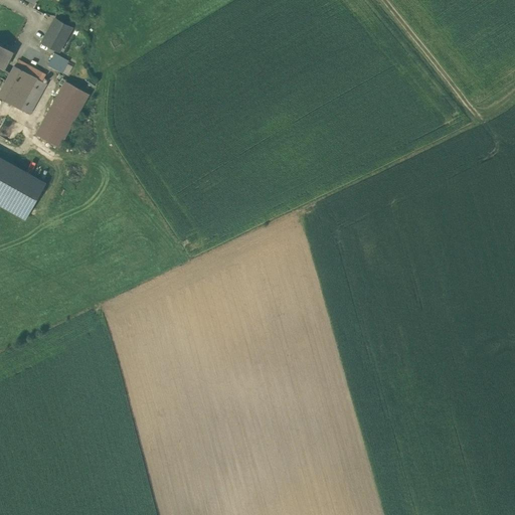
[(71,27),(55,18),(42,41),(59,50),(71,27)]
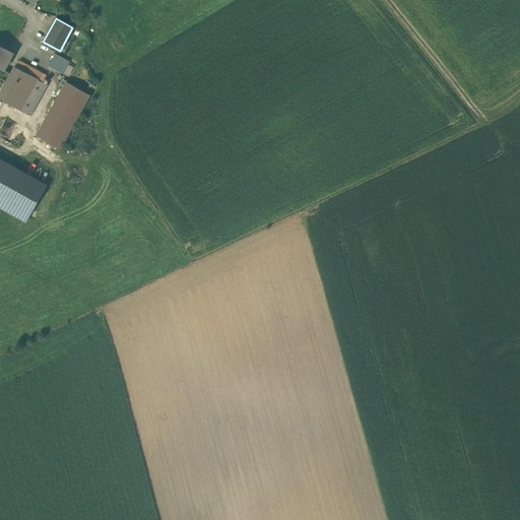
[(0,67),(9,50),(0,45),(0,67)]
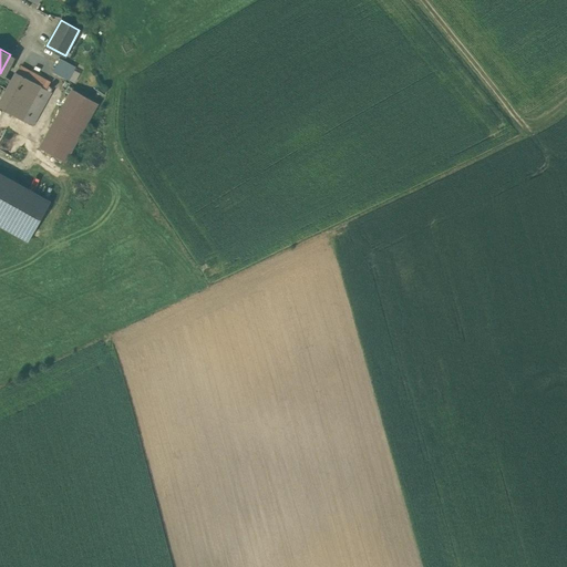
[(10,54),(0,73),(3,76),(14,57),(10,54)]
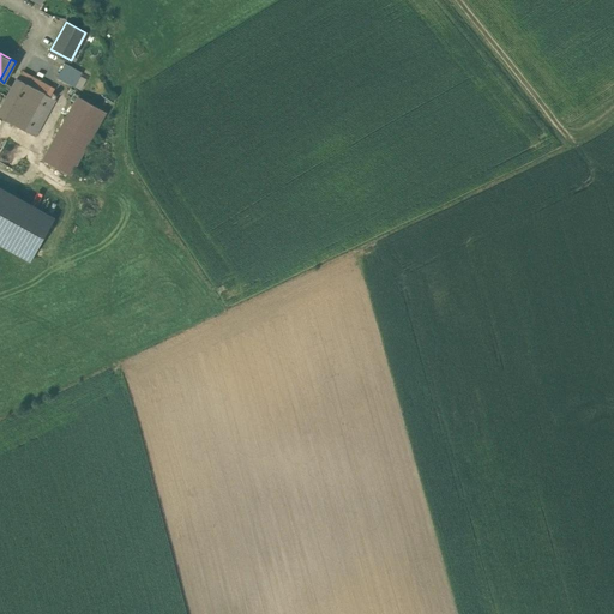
[(82,72),(65,64),(58,77),(74,86),(82,72)]
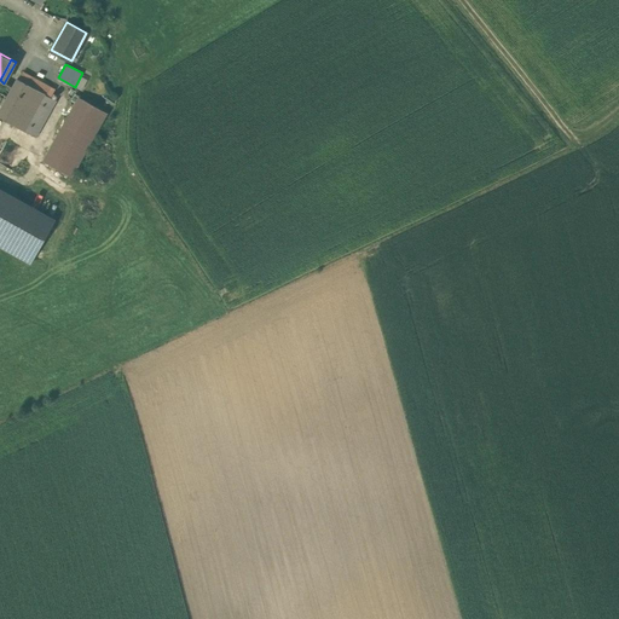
[(33,77),(24,73),(23,71),(19,79),(29,85),(33,77)]
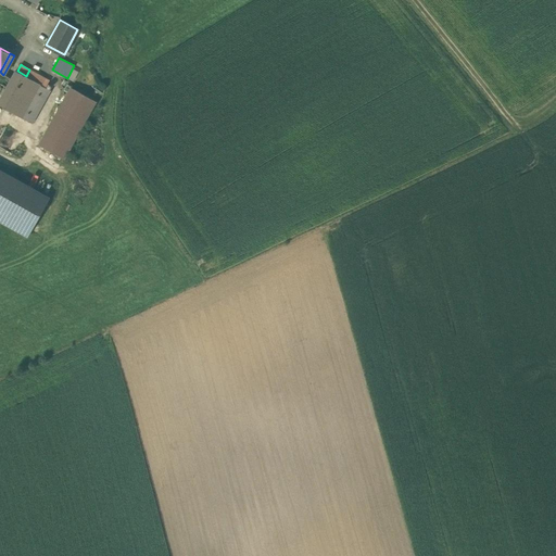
[(29,70),(26,76),(42,85),(47,78),(29,70)]
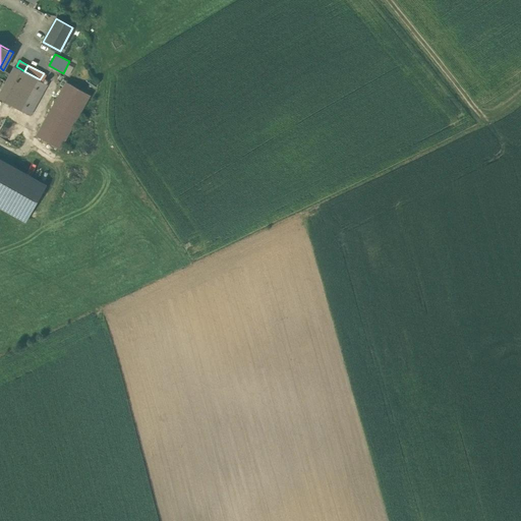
[(16,66),(14,66),(10,73),(0,93),(0,99),(30,115),(47,83),(40,79),(24,71),(16,66)]
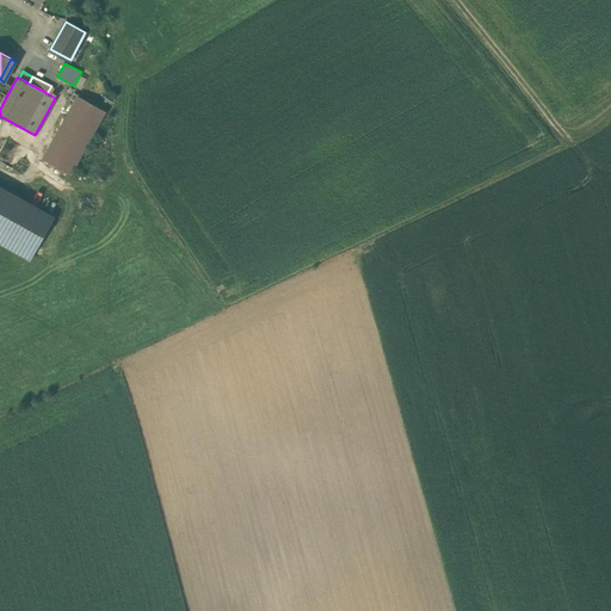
[(0,79),(0,109),(12,86),(4,82),(0,79)]
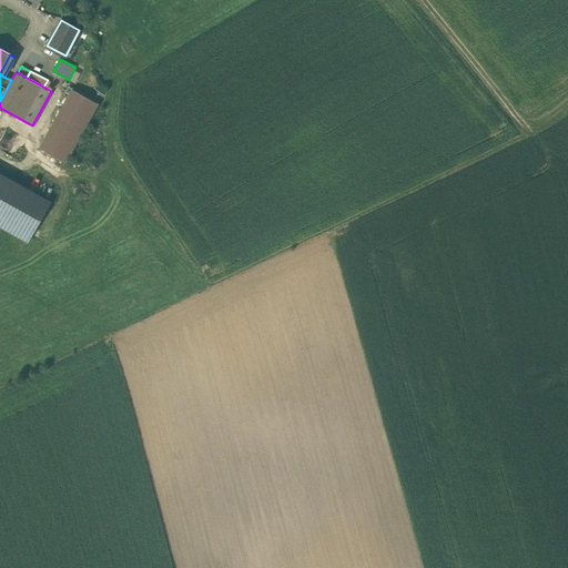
[(52,91),(56,84),(49,81),(46,87),(52,91)]
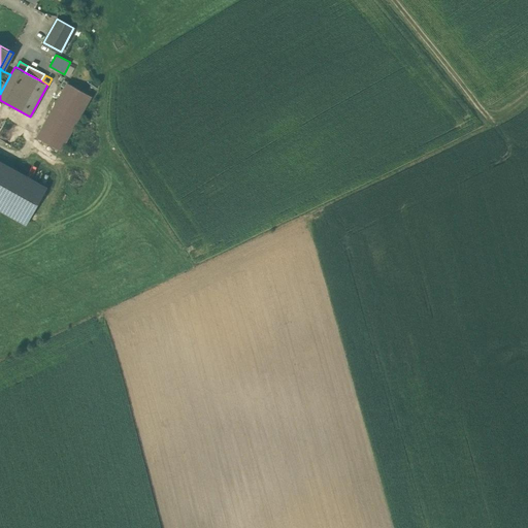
[(67,87),(37,141),(60,154),(90,99),(67,87)]
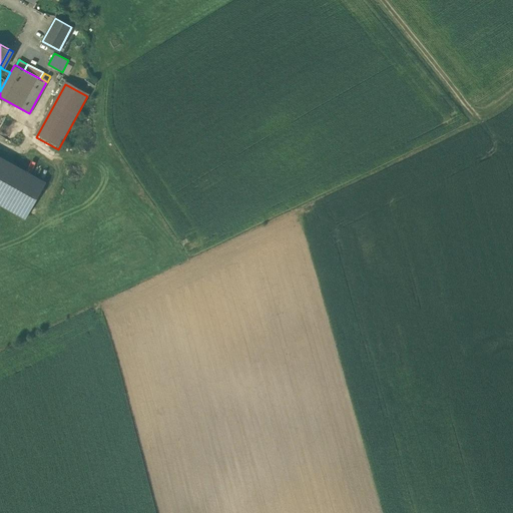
[(43,182),(0,158),(0,202),(24,216),(43,182)]
